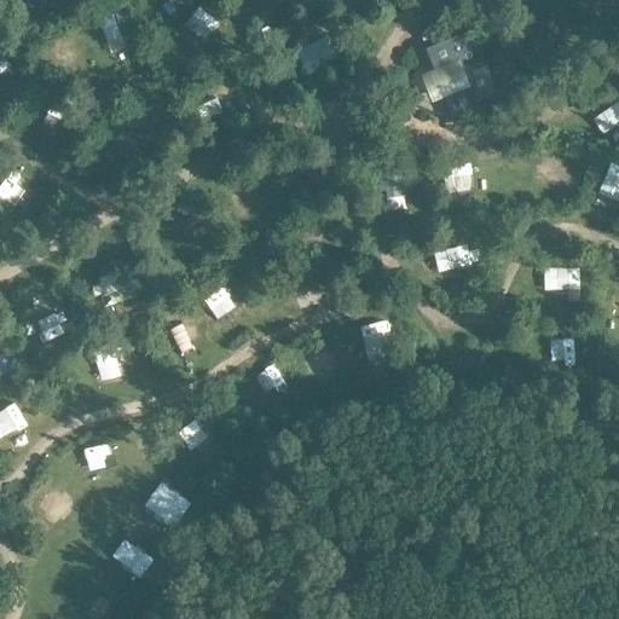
[(167,29),(179,13),(167,5),(155,21),(167,29)]
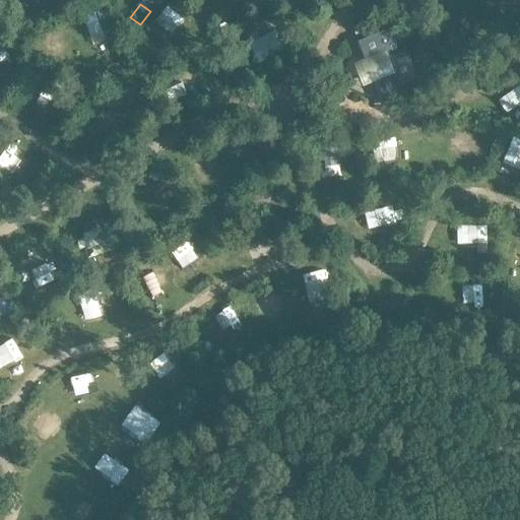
[(18,8),(17,18),(38,20),(39,10),(18,8)]
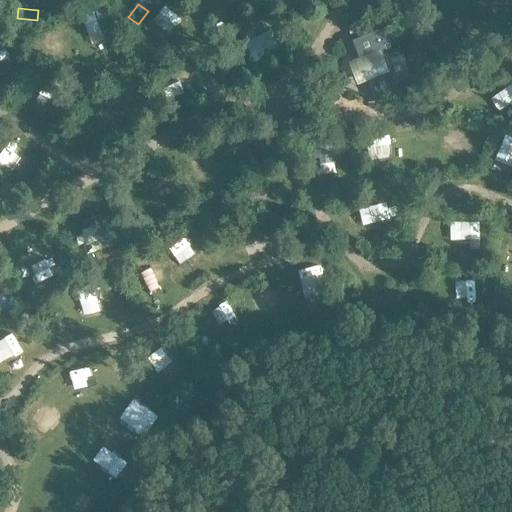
[(147,32),(161,44),(174,31),(160,18),(147,32)]
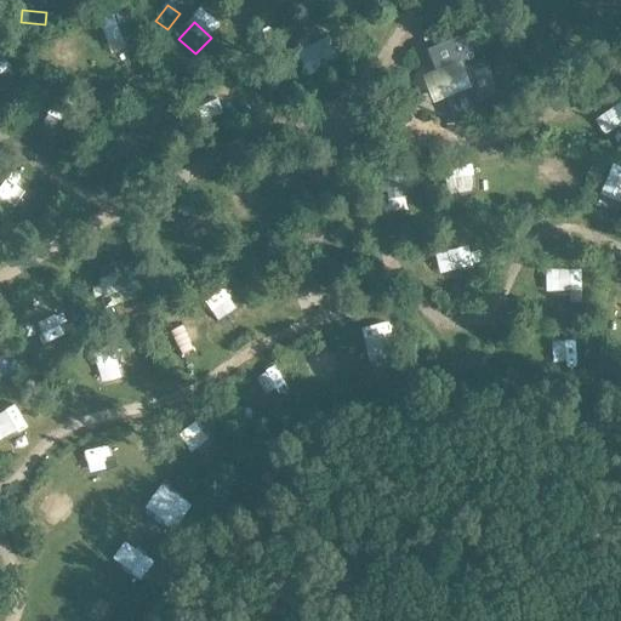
[(433,72),(421,78),(433,104),(444,100),(453,121),(503,101),(473,30),(425,50),(433,72)]
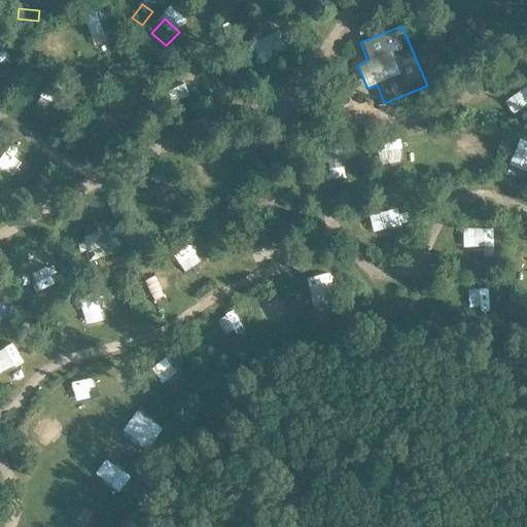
[(0,69),(0,92),(14,92),(13,70),(0,69)]
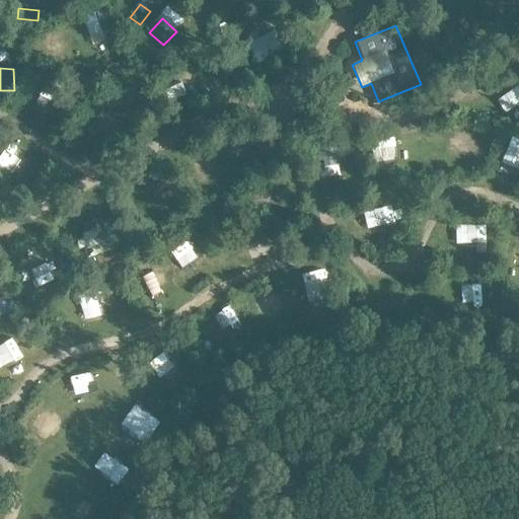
[(467,262),(462,253),(455,257),(460,266),(467,262)]
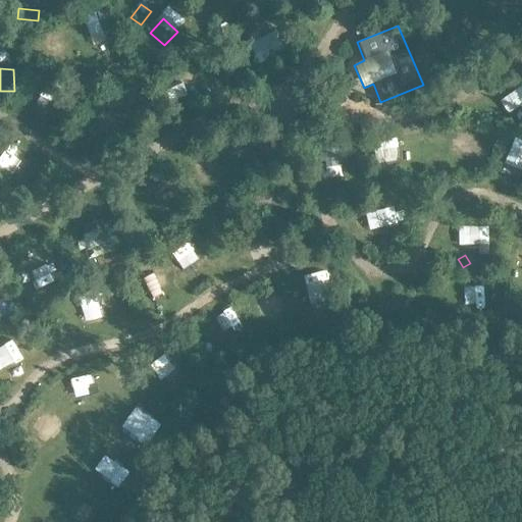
[(254,318),(270,313),(267,303),(251,308),(254,318)]
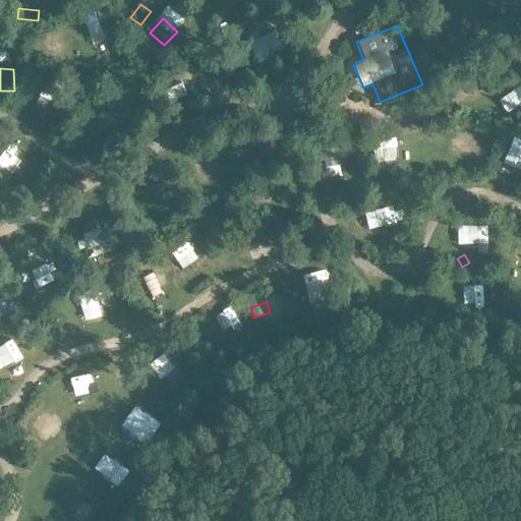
[(64,319),(78,324),(83,311),(69,305),(64,319)]
